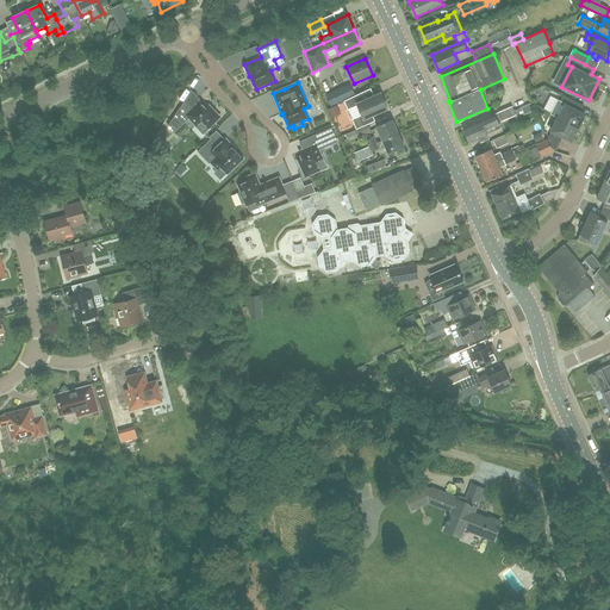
[(331,107),(346,100),(355,95),(349,83),(325,94),(331,107)]
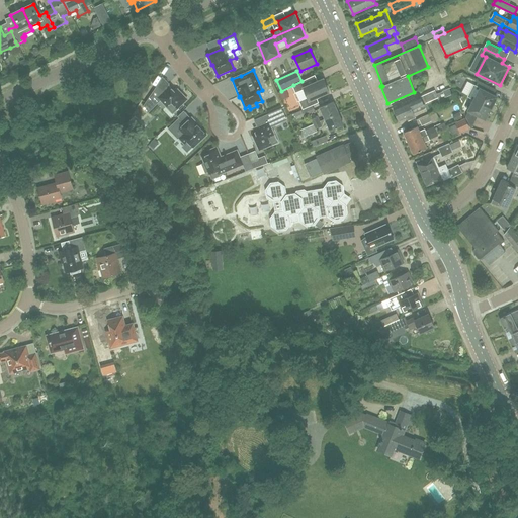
[(463,91),(468,93),(473,82),(468,79),(463,91)]
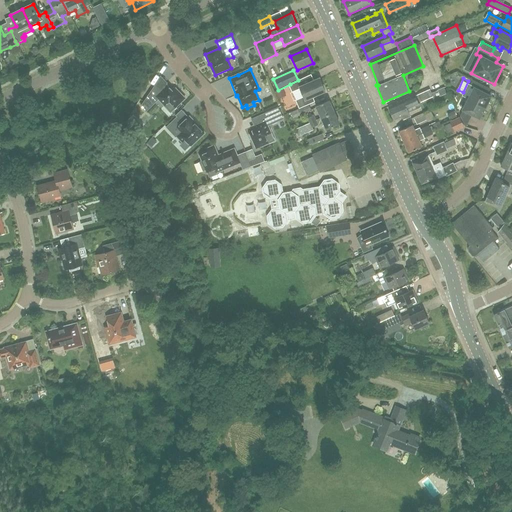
[(293,92),(295,91),(299,99),(296,100),(300,109),(315,102),(313,97),(325,91),(320,79),(305,85),(302,79),(289,85),(293,92)]
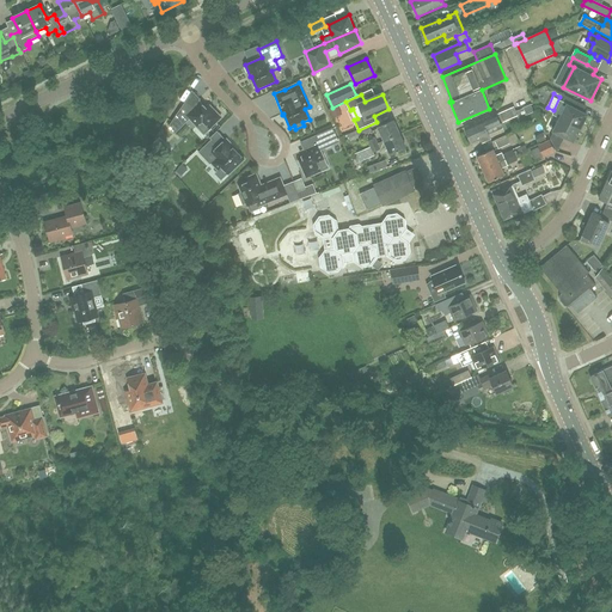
[(552,115),(580,128),(586,116),(575,110),(577,104),(564,97),(562,103),(560,102),(554,114),(552,115)]
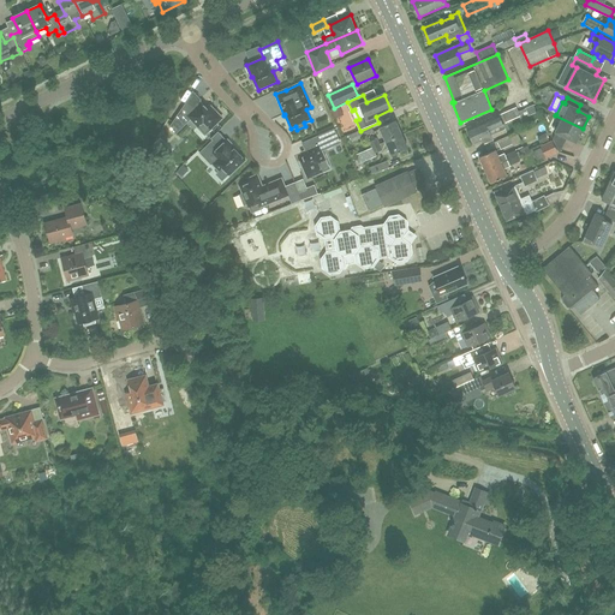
[(187,101),(180,111),(168,127),(175,135),(190,119),(197,126),(203,121),(210,129),(222,118),(210,106),(207,109),(201,102),(195,107),(187,101)]
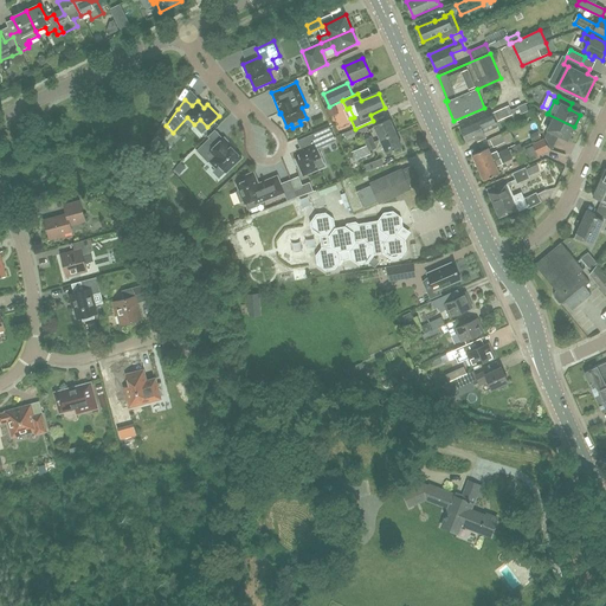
[(477,141),(485,137),(482,129),(495,122),(491,114),(459,128),(466,142),(476,137),(477,141)]
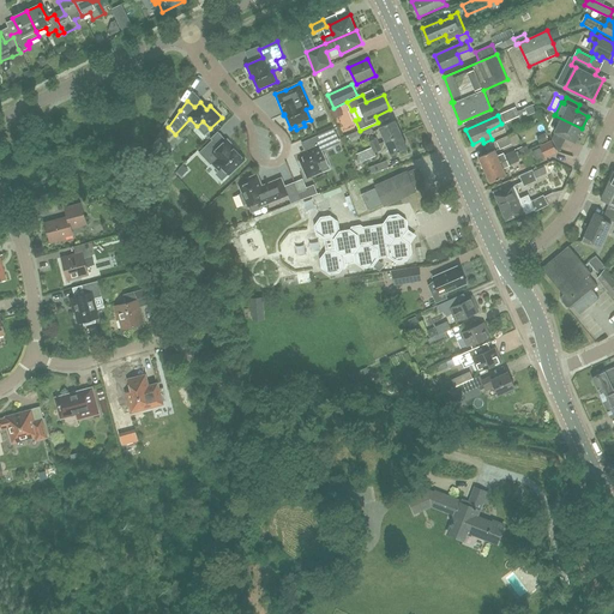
[(575,143),(582,128),(554,115),(554,116),(561,120),(555,133),(552,139),(557,150),(564,137),(575,143)]
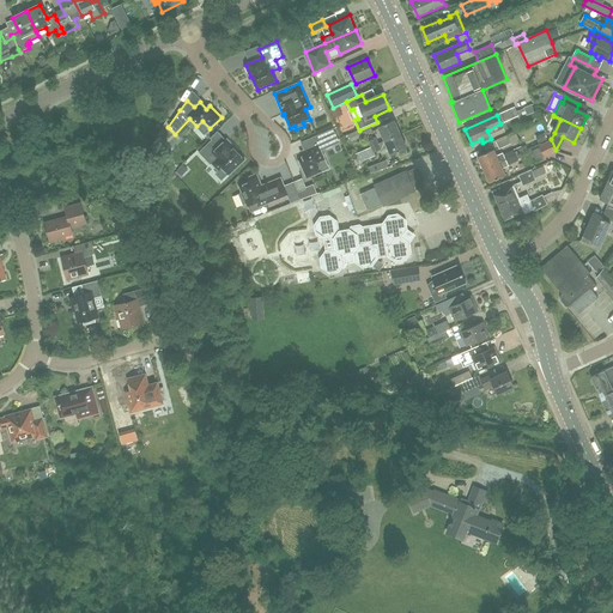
[(378,144),(401,134),(394,120),(380,127),(384,140),(378,144)]
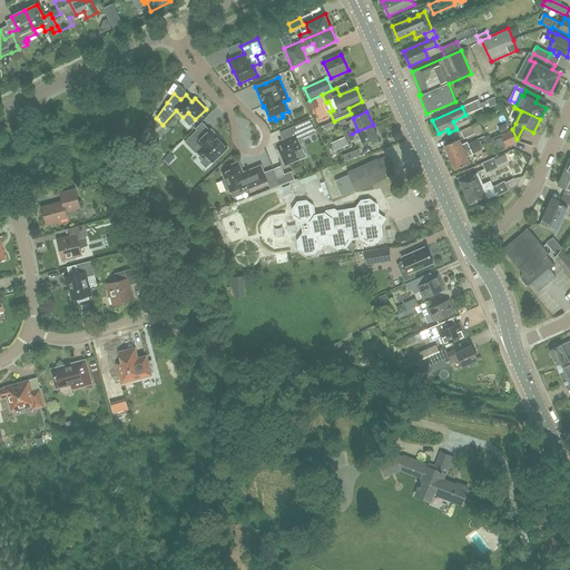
[(282,149),(278,150),(281,156),(285,167),(306,157),(298,140),(316,133),(311,120),(281,133),(283,140),(279,141),(283,149),(282,149)]
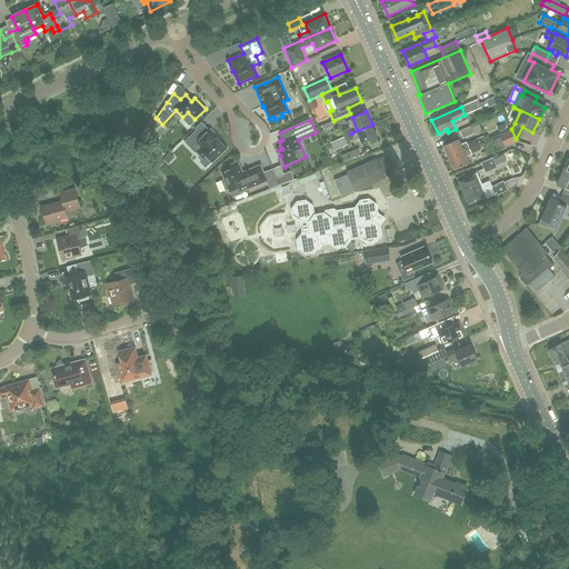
[(372,125),(351,133),(343,137),(346,142),(360,137),(363,145),(378,138),(372,125)]
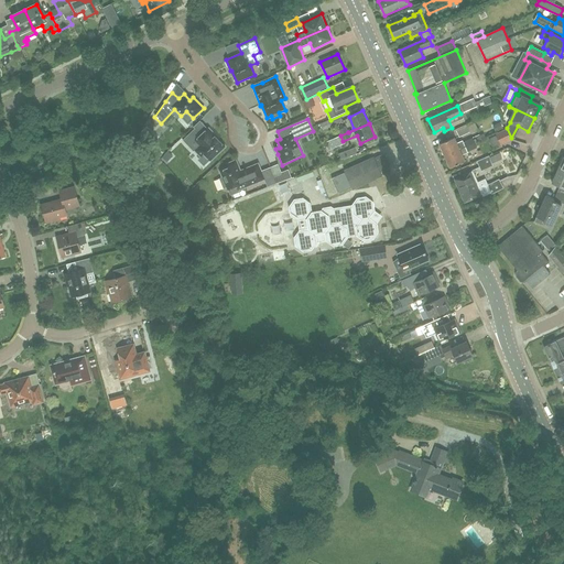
[(467,126),(456,131),(459,138),(470,132),(467,126)]
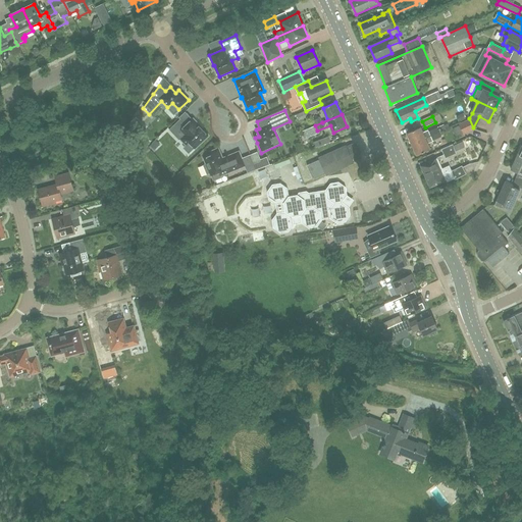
[(312,120),(315,125),(322,122),(320,117),(312,120)]
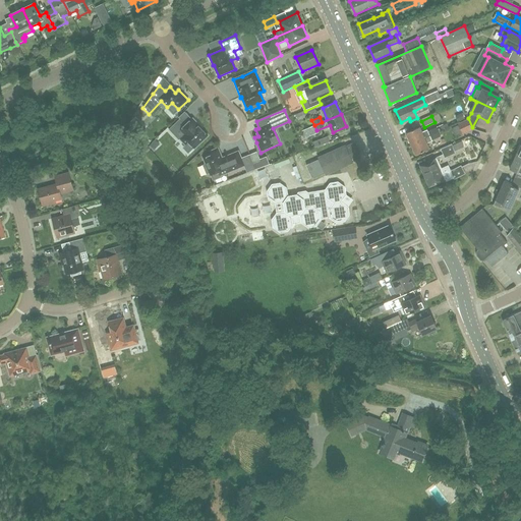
[(130,123),(135,128),(140,123),(135,118),(130,123)]
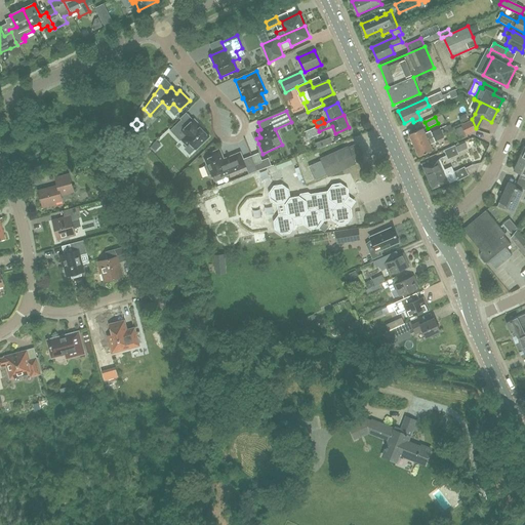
[(201,127),(194,119),(187,126),(182,120),(170,130),(180,140),(182,140),(187,146),(190,144),(196,150),(209,137),(201,128),(201,127)]
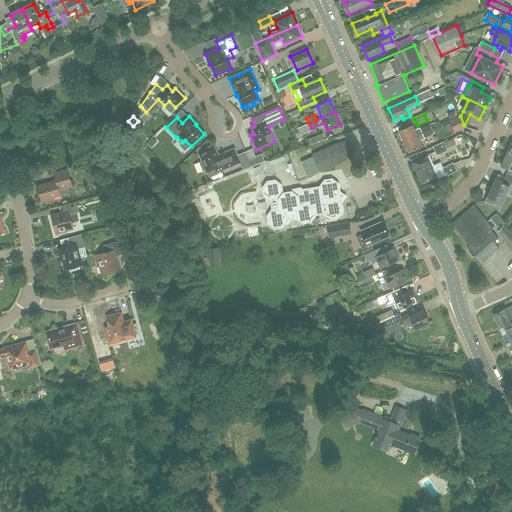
[(451,124),(454,131),(463,127),(460,119),(451,124)]
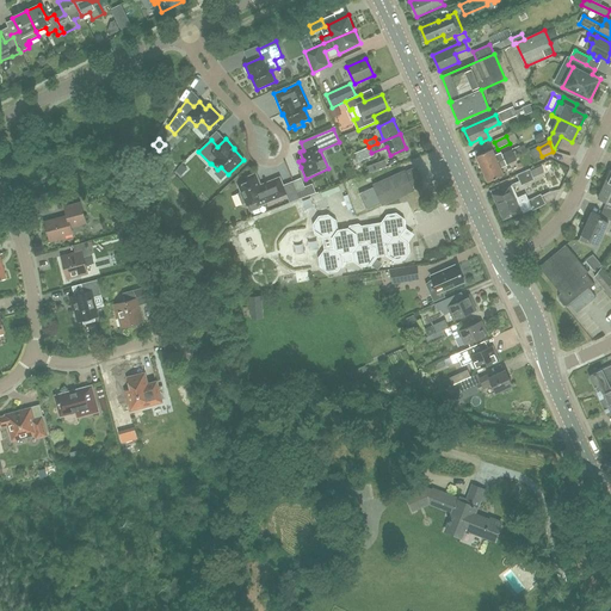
[(482,170),(514,155),(512,150),(501,154),(501,153),(495,156),(492,149),(476,156),(482,170)]
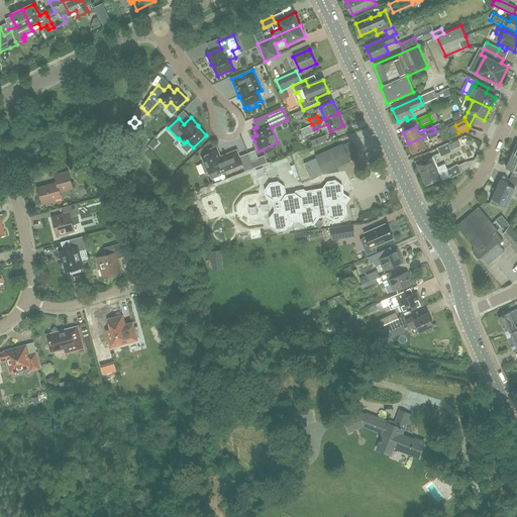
[(435,131),(408,143),(413,154),(426,148),(423,142),(428,139),(437,136),(435,131)]
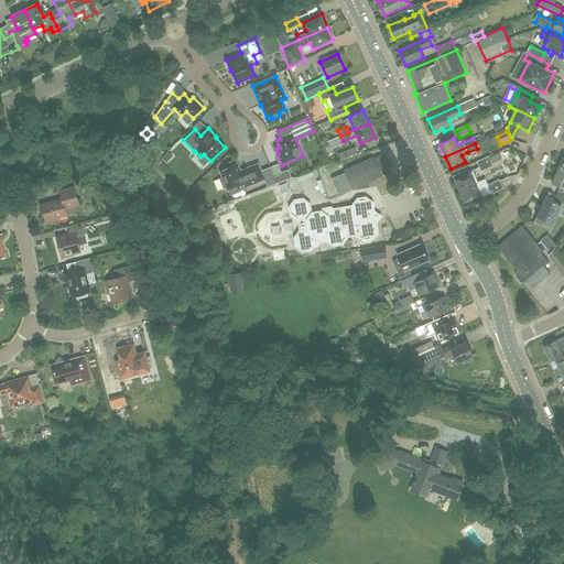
[(342,160),(357,154),(355,148),(346,151),(338,153),(342,160)]
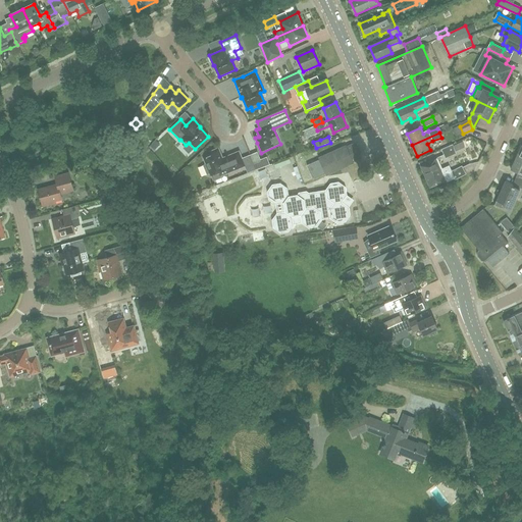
[(360,158),(354,145),(346,149),(346,148),(320,159),(307,165),(313,179),(326,173),(327,174),(353,163),(352,162),(360,158)]
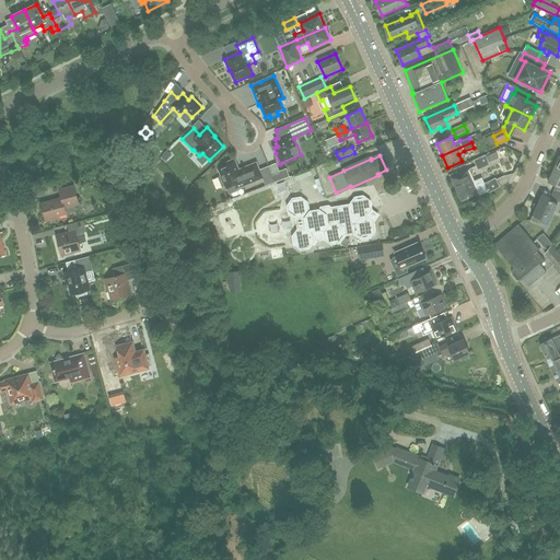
[(481,158),(474,161),(478,170),(486,166),(481,158)]
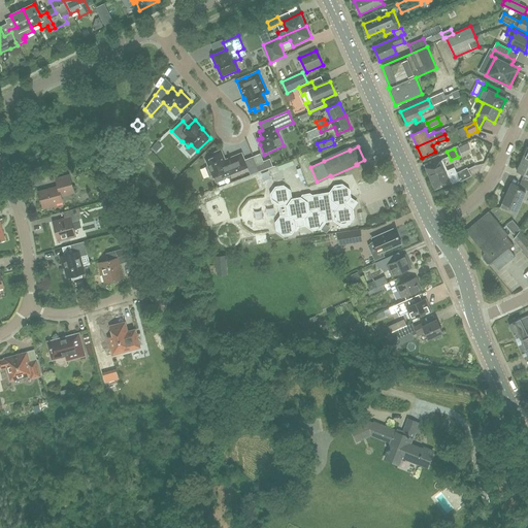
[(225,160),(221,151),(213,154),(215,157),(206,161),(208,166),(205,167),(209,176),(211,175),(212,177),(222,174),(223,178),(248,168),(241,154),(225,160)]
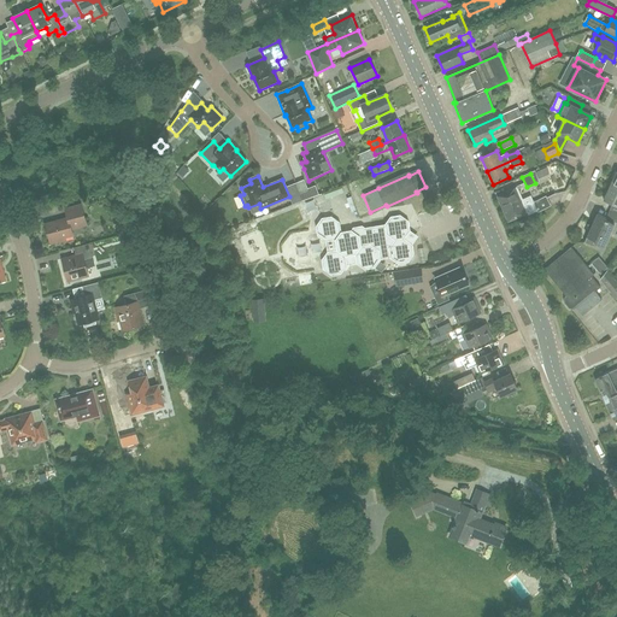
[(316,186),(307,189),(299,192),(303,201),(319,195),(316,186)]
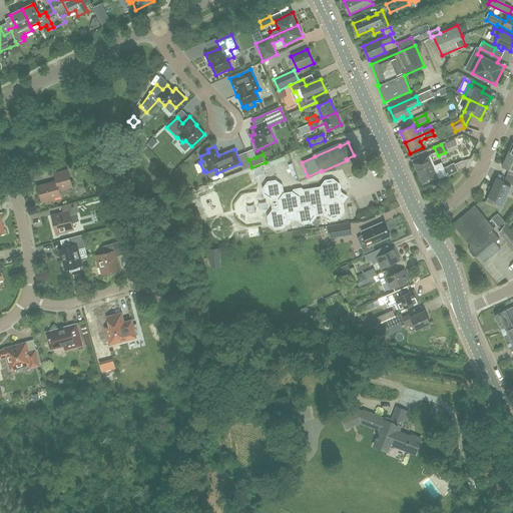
[(512,157),(508,155),(502,167),(509,170),(512,172),(512,157)]
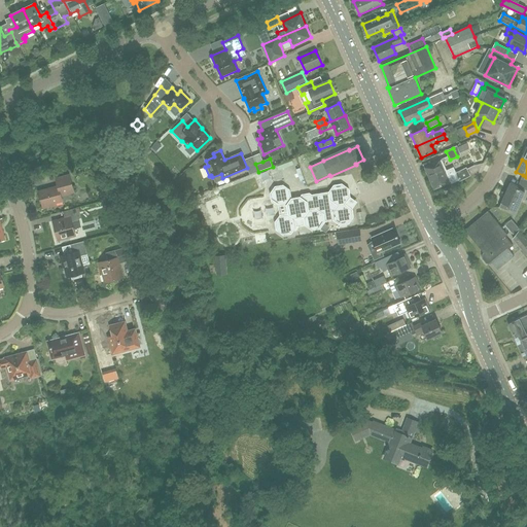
[(447,172),(442,161),(425,168),(435,190),(451,183),(452,184),(459,181),(459,182),(470,176),(466,168),(455,173),(453,169),(447,172)]
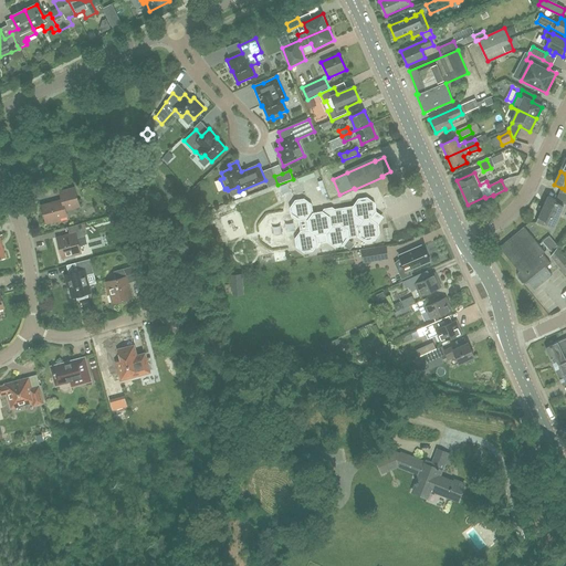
[(46,224),(60,221),(60,218),(66,216),(64,209),(80,205),(75,188),(60,192),(62,201),(41,207),(46,224)]
